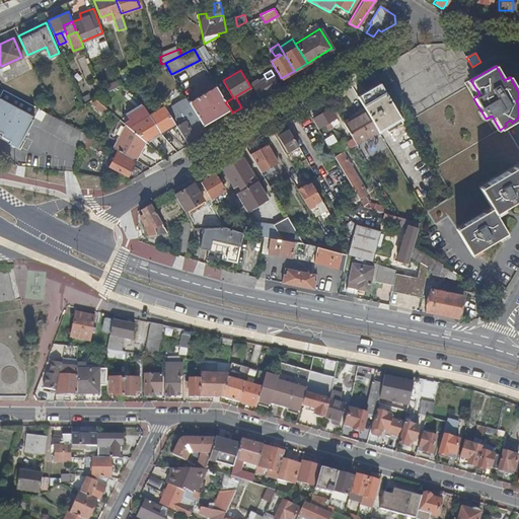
[(121,74),(125,82),(132,79),(128,71),(121,74)]
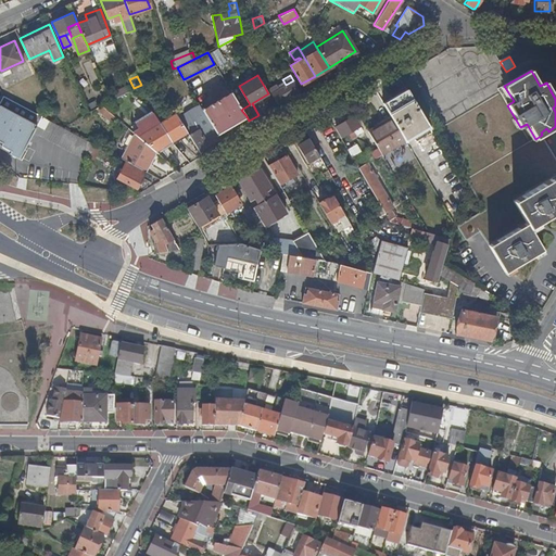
[(276,84),(268,88),(277,103),(299,90),(293,80),(286,85),(279,88),(276,84)]
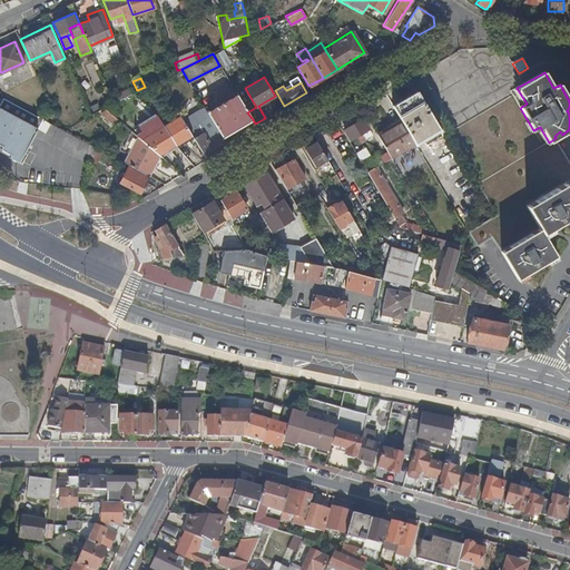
[(187,91),(195,106),(200,101),(193,88),(187,91)]
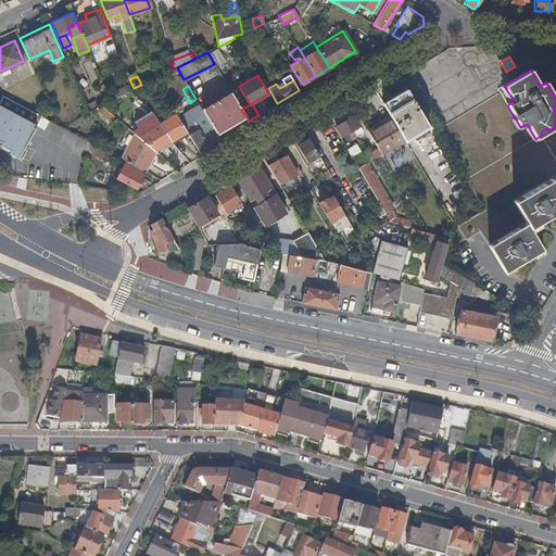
[(100,105),(95,108),(112,123),(121,112),(116,106),(124,103),(118,90),(109,95),(111,100),(110,100),(102,104),(101,104),(100,105)]
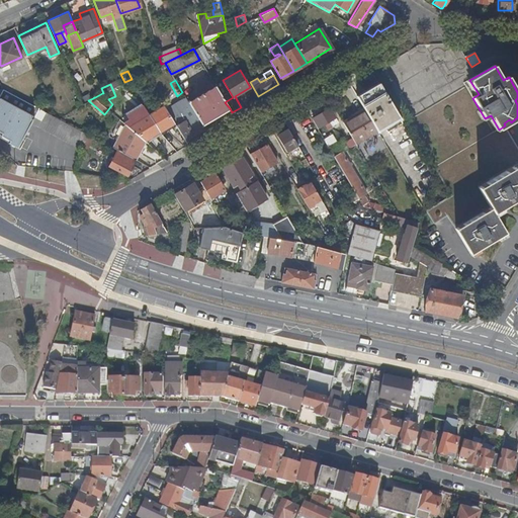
[(0,132),(2,134),(0,136),(10,141),(8,143),(17,148),(31,123),(81,150),(89,135),(57,117),(56,117),(56,116),(48,112),(47,112),(46,112),(47,111),(2,88),(2,89),(1,88),(0,86),(0,132)]
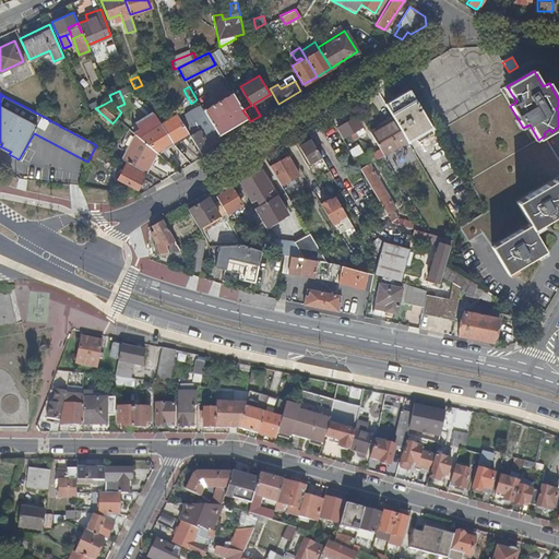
[(204,107),(202,108),(210,121),(217,134),(248,117),(242,110),(233,93),(205,108),(204,107)]
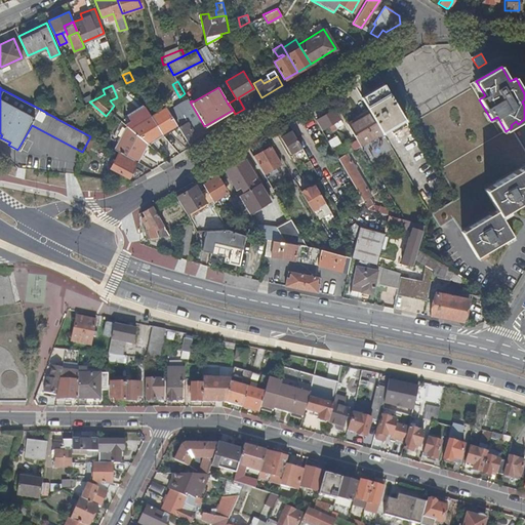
[(377,109),(389,128),(395,132),(408,125),(388,91),(382,94),(380,89),(372,94),(379,108),(377,109)]
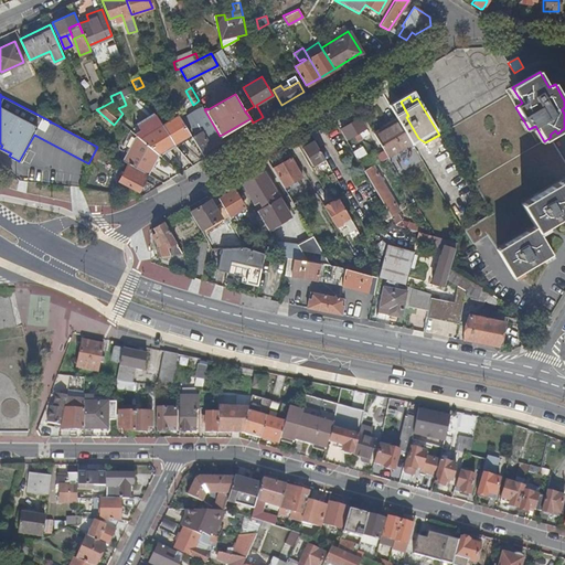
[(102,107),(98,98),(87,104),(91,112),(96,109),(102,107)]
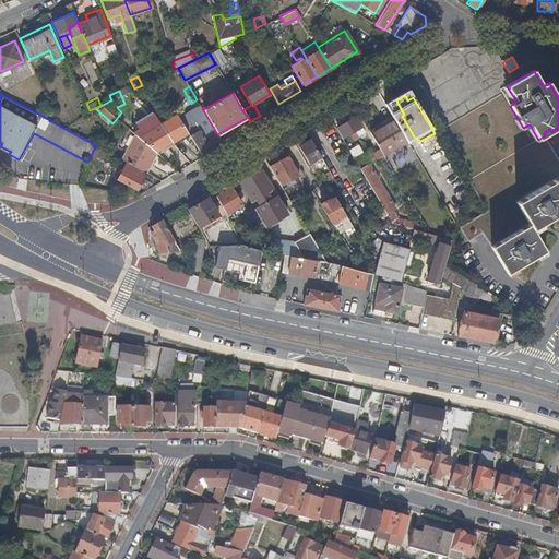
[(191,109),(200,104),(197,99),(191,104),(189,105),(191,109)]
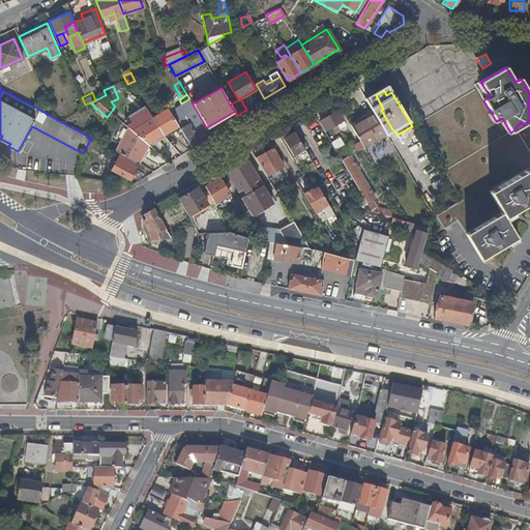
[(383,109),(376,95),(367,100),(374,112),(376,114),(386,134),(392,129),(381,110),(383,109)]
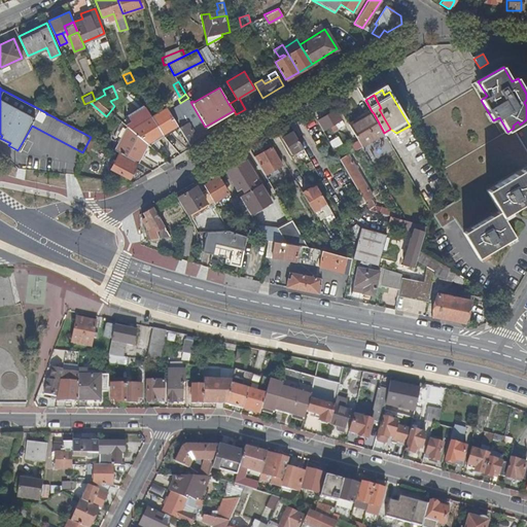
[(198,114),(190,102),(188,98),(180,103),(190,119),(198,114)]
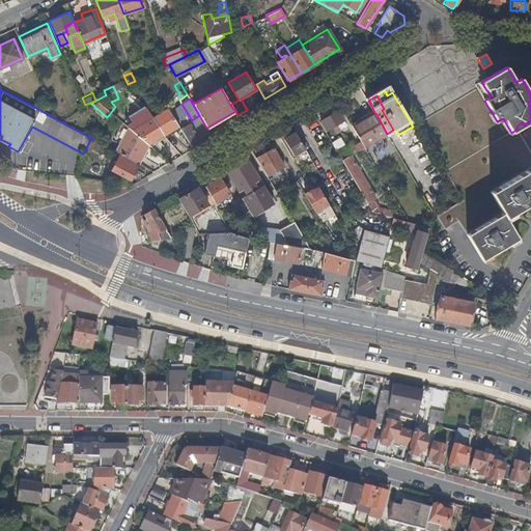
[(192,120),(182,104),(176,107),(187,124),(189,123),(188,122),(192,120)]
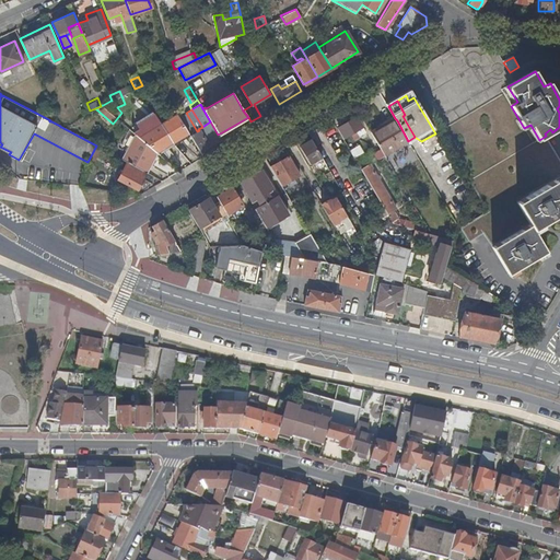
[(197,131),(186,113),(179,117),(188,133),(190,136),(197,131)]
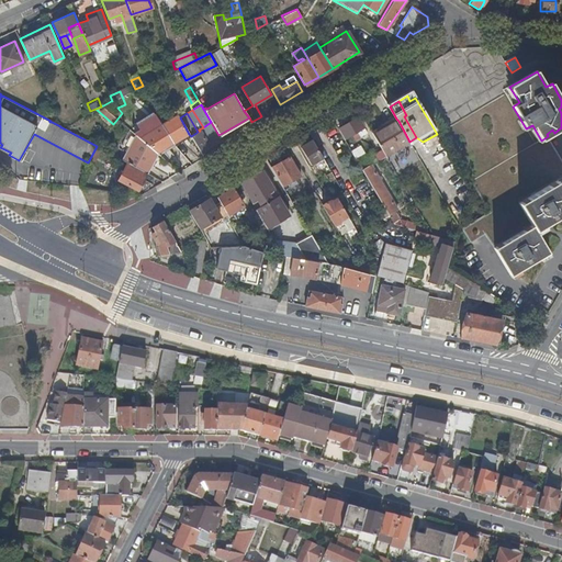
[(177,114),(138,136),(157,152),(189,134),(180,117),(177,114)]
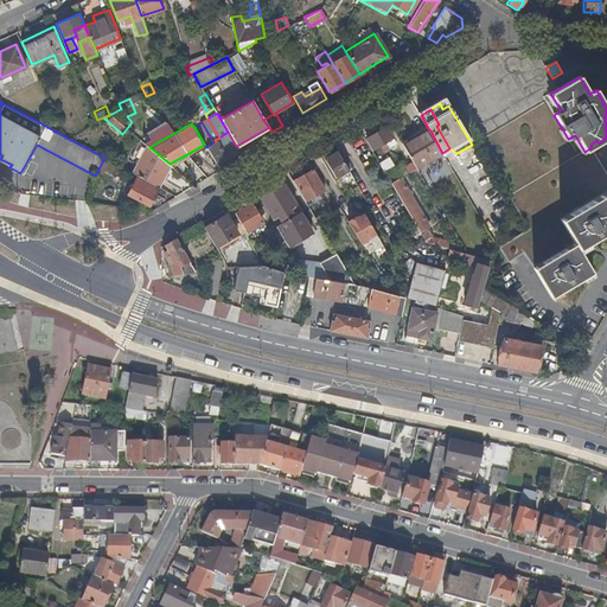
[(388,127),(365,140),(372,151),(384,142),(391,139),(394,138),(388,127)]
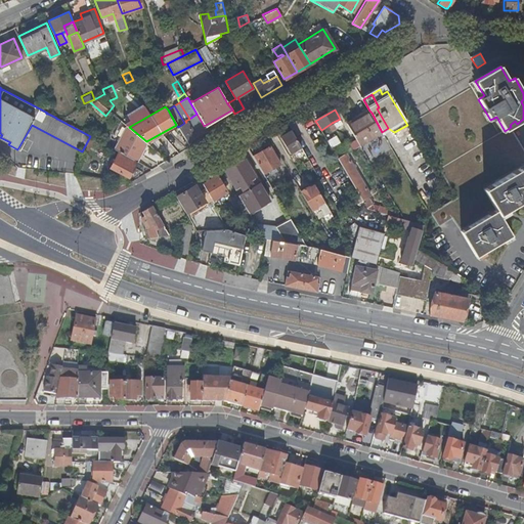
[(382,132),(372,113),(362,119),(361,116),(348,124),(360,145),(383,132),(382,132)]
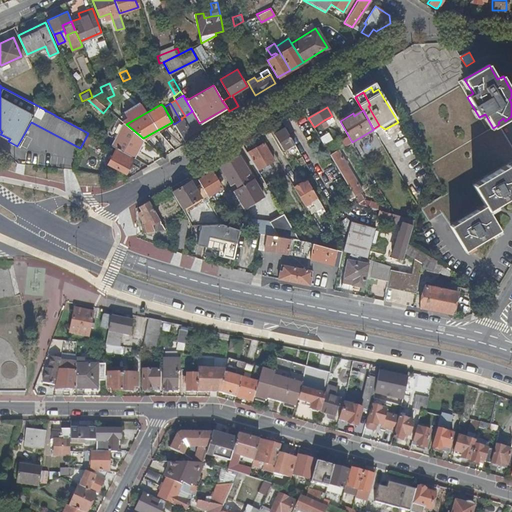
[(199,123),(192,111),(185,116),(181,118),(182,119),(182,118),(189,129),(199,123)]
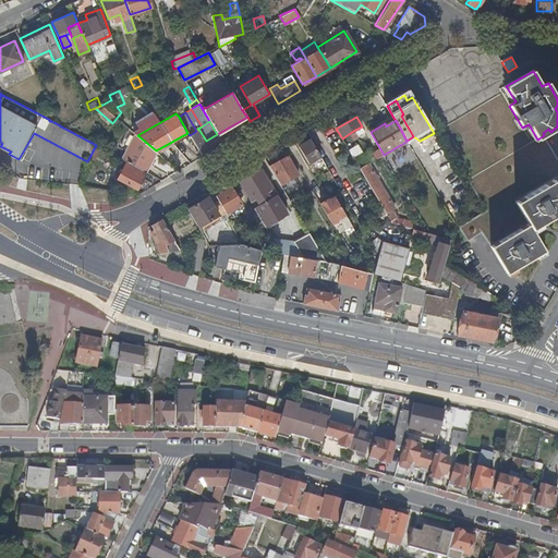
[(206,141),(198,129),(198,130),(196,131),(190,135),(202,156),(223,144),(217,134),(206,141)]
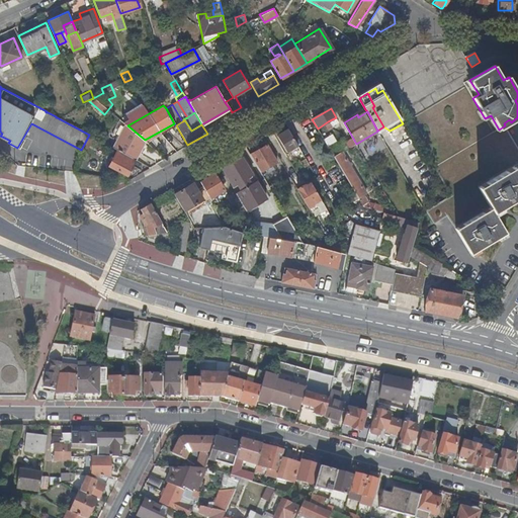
[(127,125),(125,123),(112,148),(135,159),(145,141),(145,140),(127,125)]
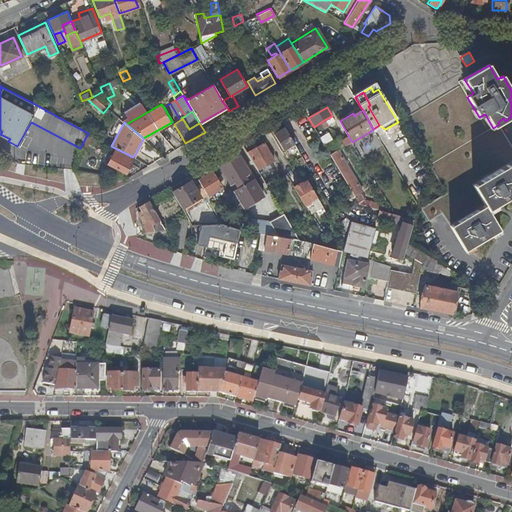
[(295,144),(286,128),(275,135),(284,150),(295,144)]
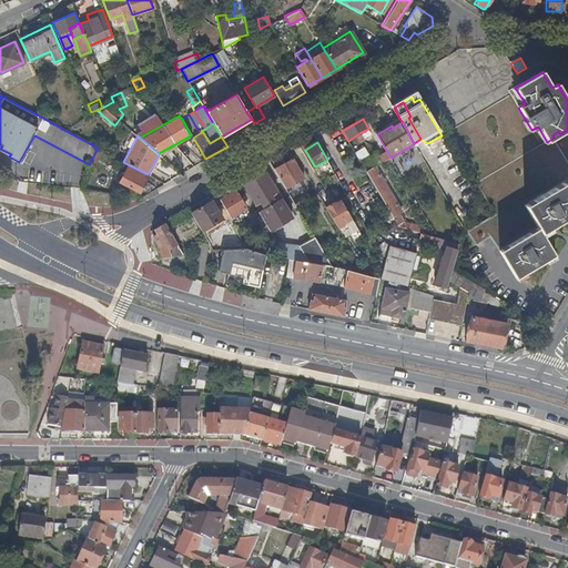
[(356,154),(359,160),(367,155),(364,150),(356,154)]
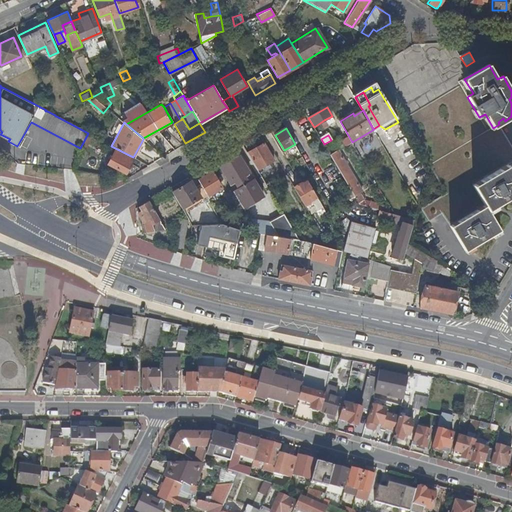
[(264,143),(248,153),(258,170),(274,160),(264,143)]
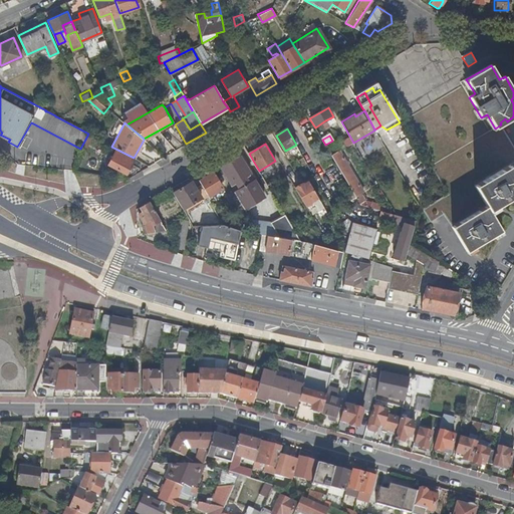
[(363,192),(340,152),(334,155),(329,146),(327,148),(350,188),(355,197),(359,203),(365,200),(361,193),(363,192)]
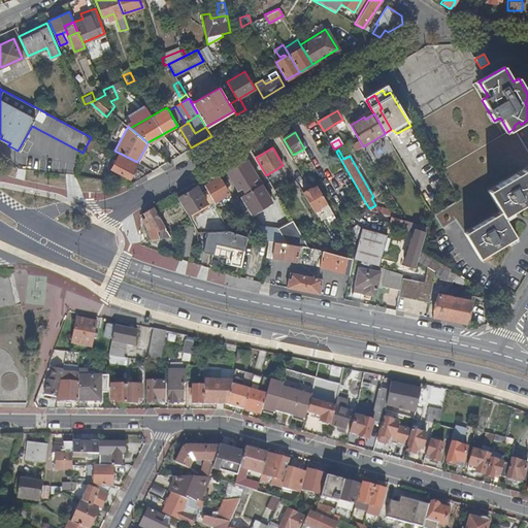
[(137,163),(119,154),(110,168),(129,177),(137,163)]
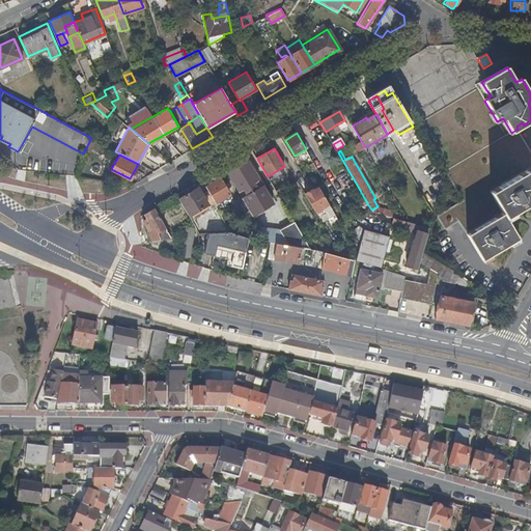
[(249,162),(228,173),(240,191),(245,188),(249,194),(259,188),(260,188),(261,185),(261,183),(260,182),(249,162)]
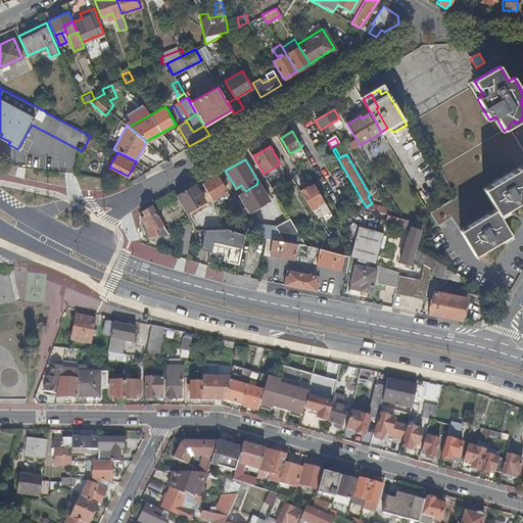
[(494,209),(459,231),(473,255),(482,250),(481,248),(486,245),(488,247),(509,235),(497,215),(506,209),(505,207),(510,204),(512,206),(522,199),(522,165),(482,190),(494,209)]
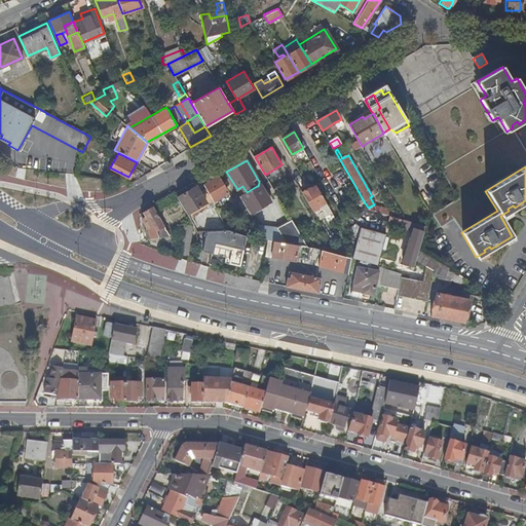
[(218,177),(203,184),(207,189),(214,201),(228,193),(218,177)]
